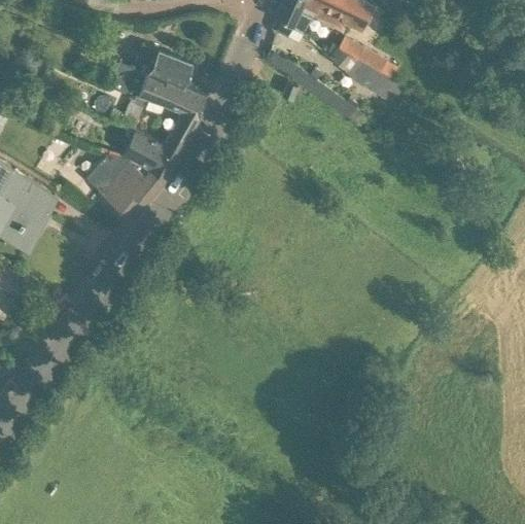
[(302,5),(304,0),(283,0),(274,20),(280,23),(276,32),(288,38),(292,30),(303,34),(305,36),(313,19),(316,13),(302,5)]
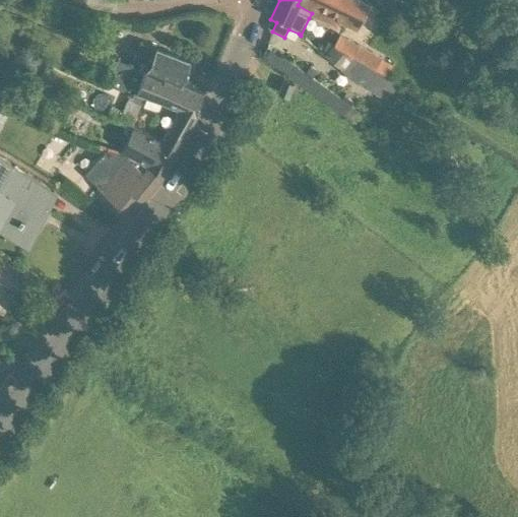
[(300,0),(298,5),(312,13),(309,18),(336,31),(340,23),(358,30),(371,3),(363,0),(300,0)]
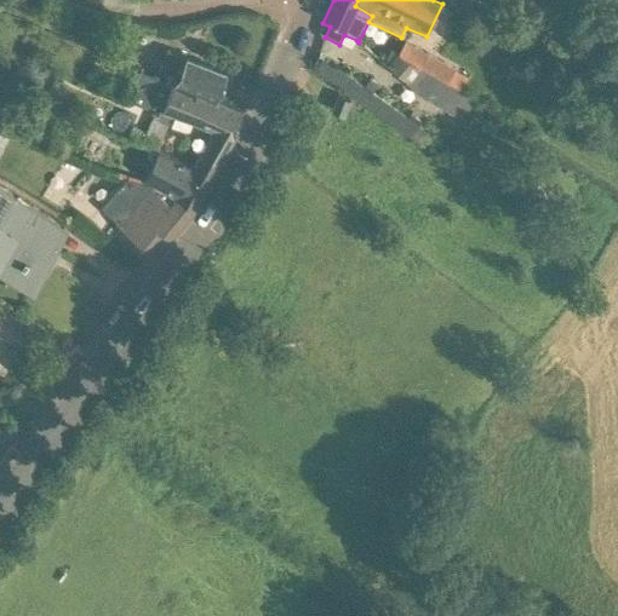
[(406,44),(399,57),(422,70),(444,84),(448,86),(450,86),(462,95),(471,80),(457,72),(406,44)]
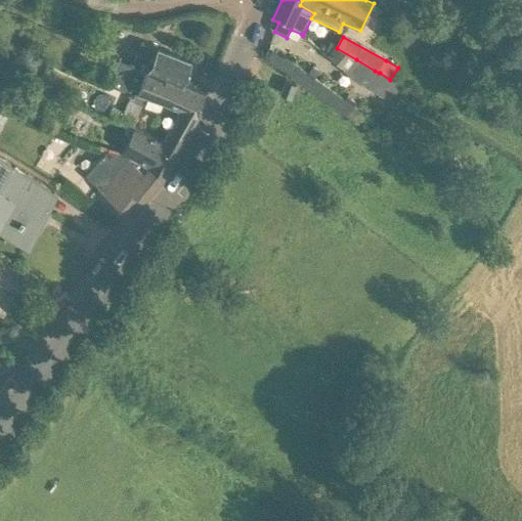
[(331,45),(325,57),(360,85),(390,105),(401,88),(390,80),(380,73),(379,73),(375,71),(356,59),(337,48),(331,45)]
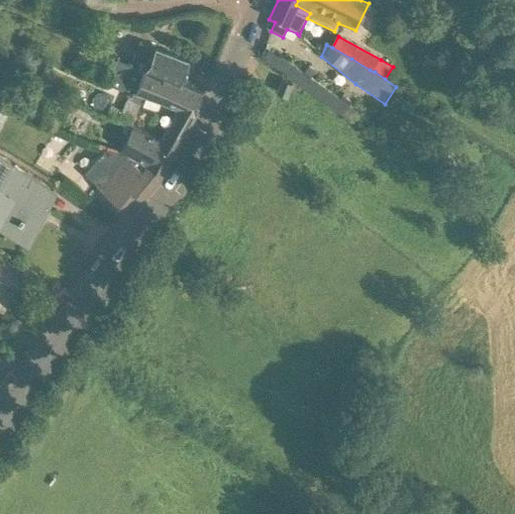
[(117,63),(108,90),(127,97),(131,100),(132,97),(134,92),(136,82),(138,75),(140,70),(152,74),(166,80),(181,86),(182,84),(186,83),(188,78),(186,74),(189,64),(140,45),(132,67),(117,63)]
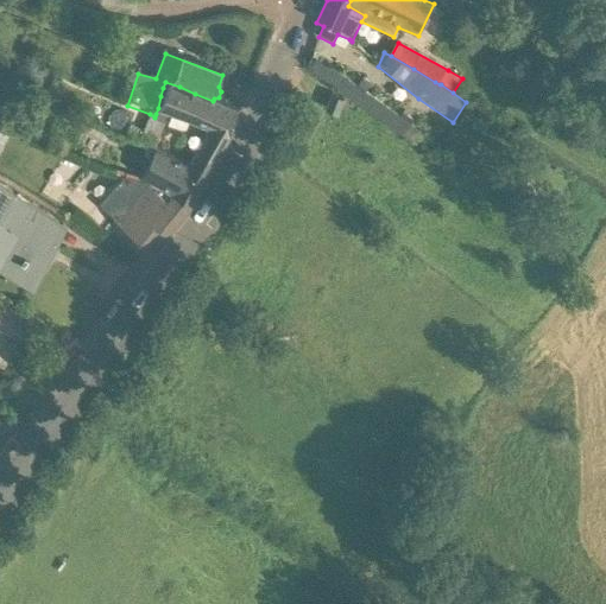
[(310,72),(309,74),(332,89),(346,99),(357,106),(395,131),(404,138),(415,121),(405,114),(402,119),(367,94),(373,87),(364,81),(358,87),(341,75),(330,70),(316,62),(310,72)]
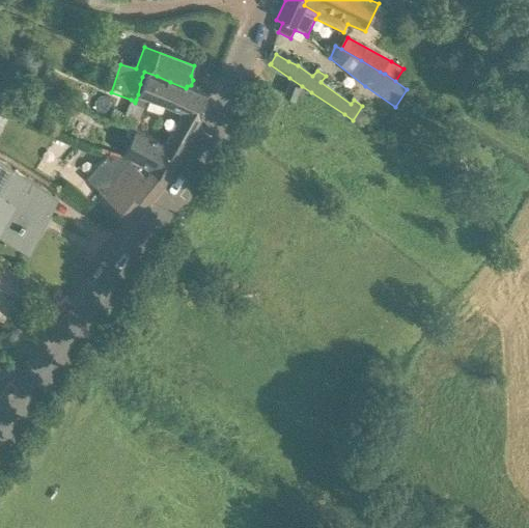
[(113,110),(109,122),(120,127),(121,127),(129,130),(136,133),(136,132),(148,102),(178,112),(183,113),(171,134),(189,141),(202,117),(200,116),(209,98),(205,95),(186,88),(170,82),(157,76),(144,72),(142,77),(140,84),(138,94),(136,100),(135,103),(131,100),(126,115),(113,110)]
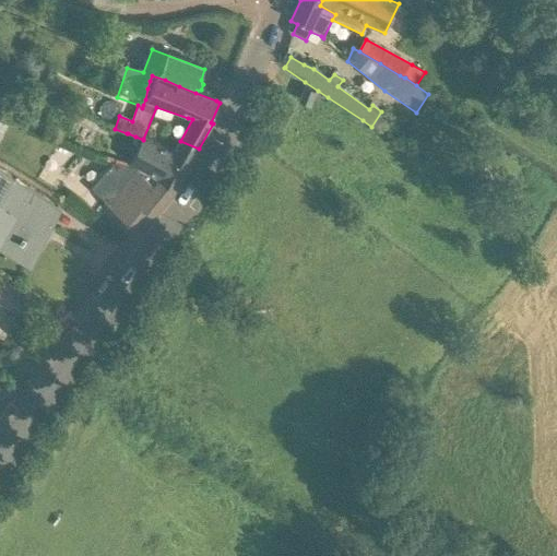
[(306,87),(299,103),(301,104),(311,107),(318,92),(306,87)]
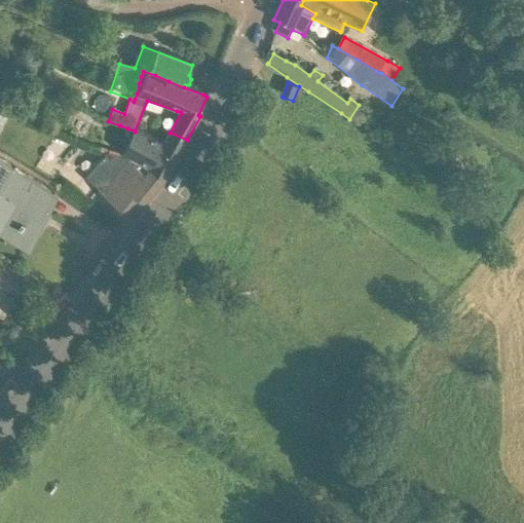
[(0,136),(9,119),(0,113),(0,136)]
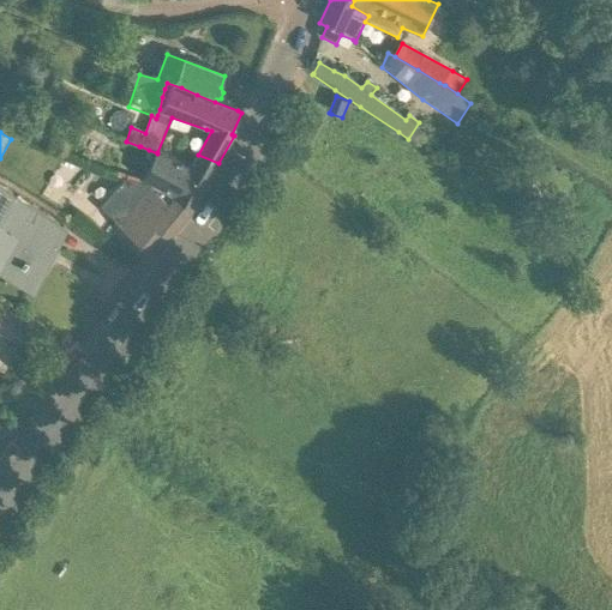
[(191,168),(157,152),(157,153),(149,150),(139,146),(136,157),(151,164),(143,181),(174,197),(193,206),(195,207),(219,163),(198,155),(191,168)]
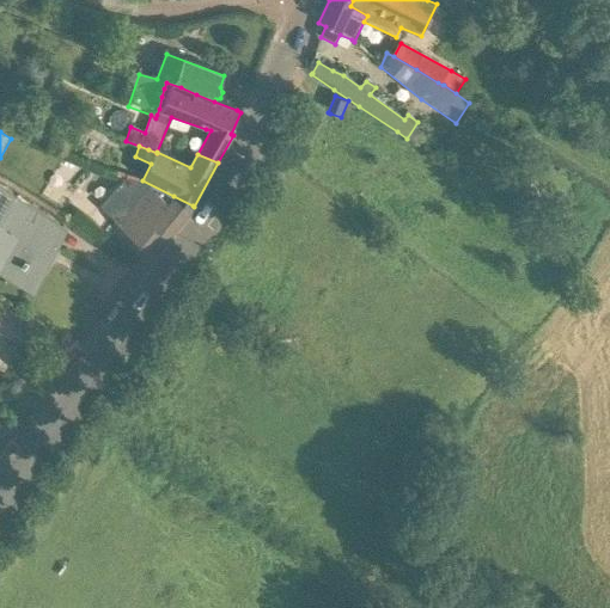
[(171,234),(193,206),(174,196),(142,180),(140,185),(136,186),(132,185),(129,183),(107,212),(116,220),(115,221),(134,238),(148,247),(163,228),(171,234)]
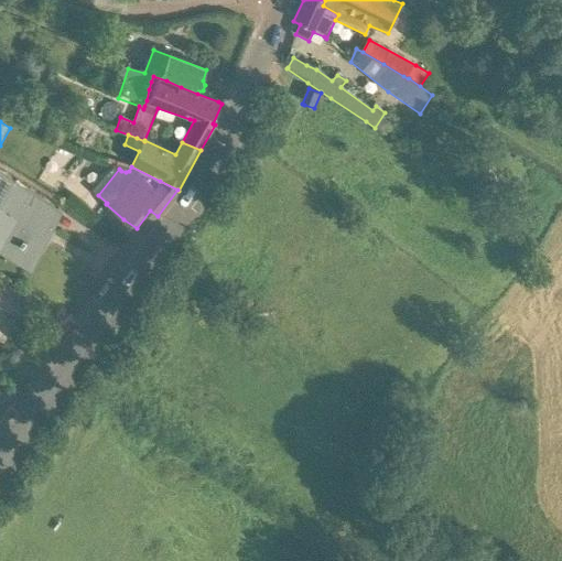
[(492,175),(478,166),(471,177),(484,186),(492,175)]
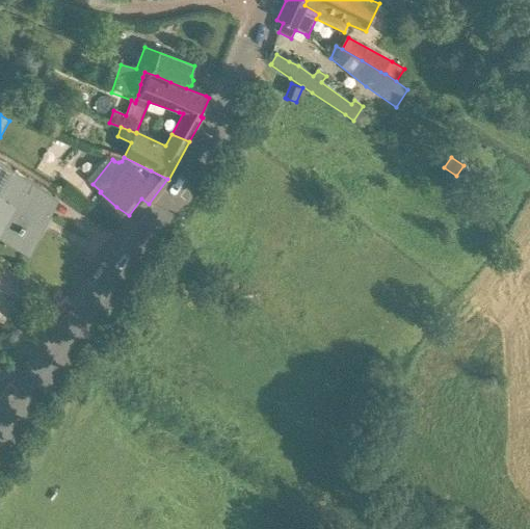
[(0,165),(0,218),(7,222),(0,235),(0,238),(27,255),(44,229),(41,227),(58,202),(49,194),(0,165)]
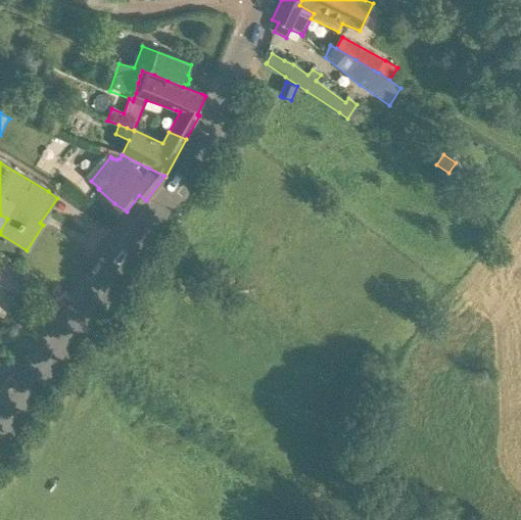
[(0,382),(1,383),(11,369),(0,362),(0,382)]
